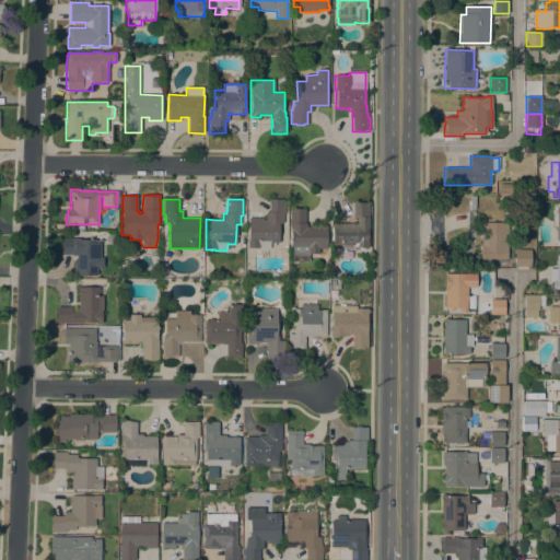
[(261,218),(261,220),(265,220),(266,212),(269,212),(269,202),(268,202),(268,199),(286,199),(286,213),(283,213),(283,217),(282,217),(282,223),(279,223),(279,243),(270,243),(270,248),(258,248),(248,248),(248,240),(248,218),(261,218)]
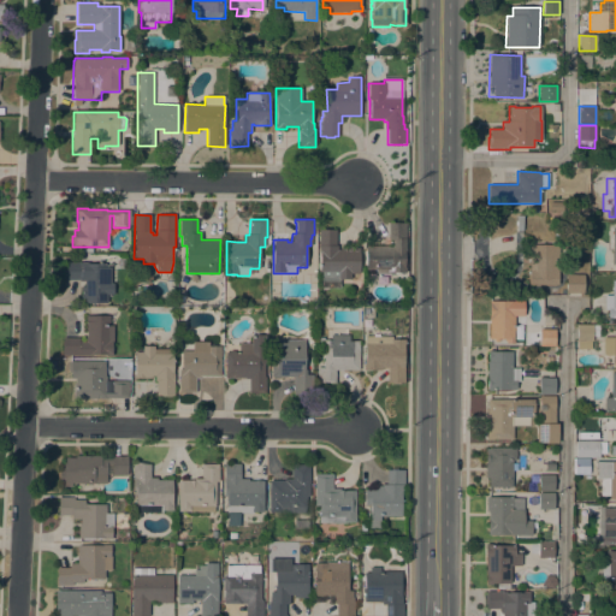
[(392,247),(392,240),(389,240),(389,224),(406,224),(406,252),(404,252),(404,268),(406,268),(406,273),(391,273),(375,273),(375,270),(366,270),(366,247),(392,247)]
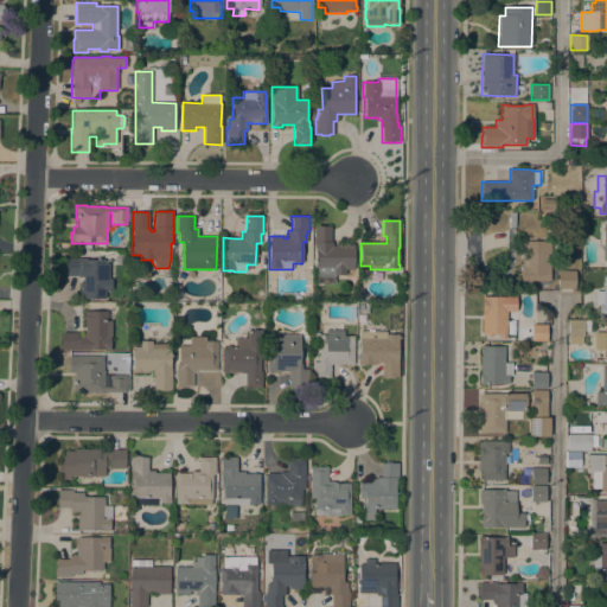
[(331,242),(332,242),(332,247),(336,247),(336,244),(353,244),(353,269),(345,269),(345,275),(334,275),(334,283),(317,283),(317,268),(314,268),(314,248),(314,227),(331,227),(331,242)]
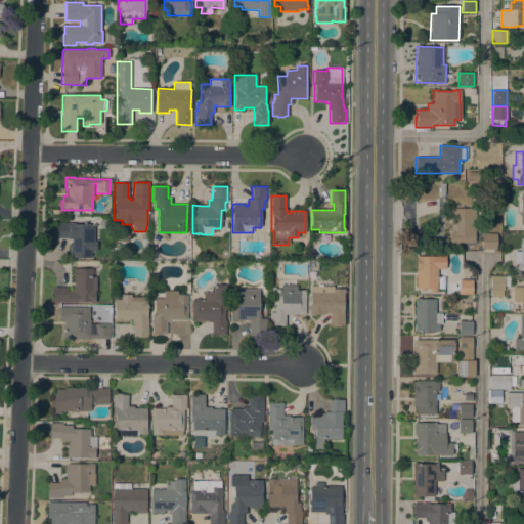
[(475,209),(475,243),(450,242),(450,223),(448,223),(448,219),(450,219),(450,208),(475,209)]
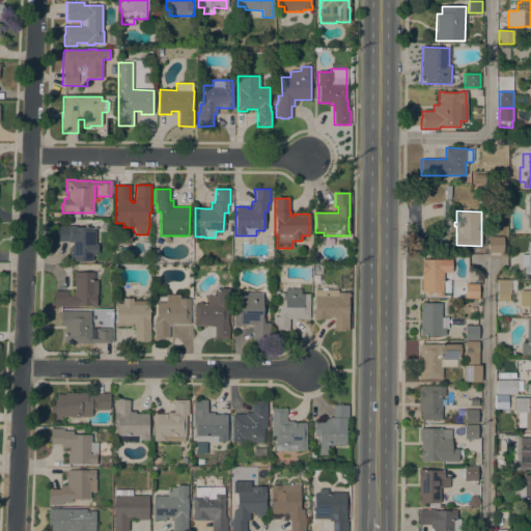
[(95,244),(98,244),(98,253),(92,253),(92,261),(70,261),(70,247),(73,247),(73,243),(68,243),(68,241),(57,241),(57,238),(55,238),(55,228),(57,228),(57,226),(75,226),(75,227),(91,227),(91,230),(95,230),(95,244)]
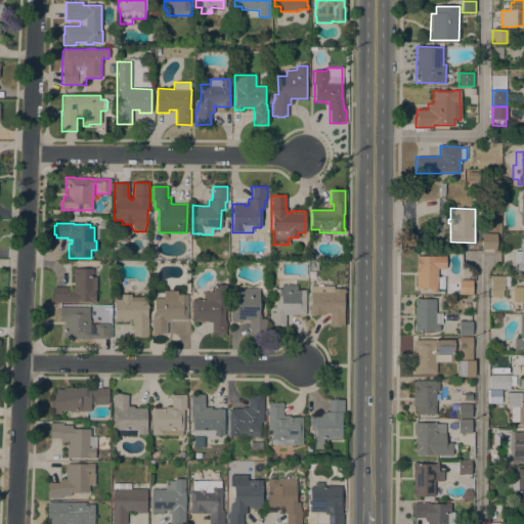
[(496,250),(481,249),(481,233),(496,233),(496,250)]
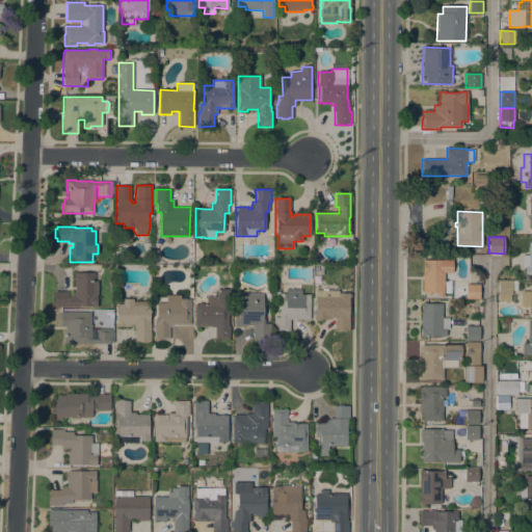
[(531,242),(531,274),(525,274),(525,267),(522,267),(523,256),(529,256),(529,242),(531,242)]
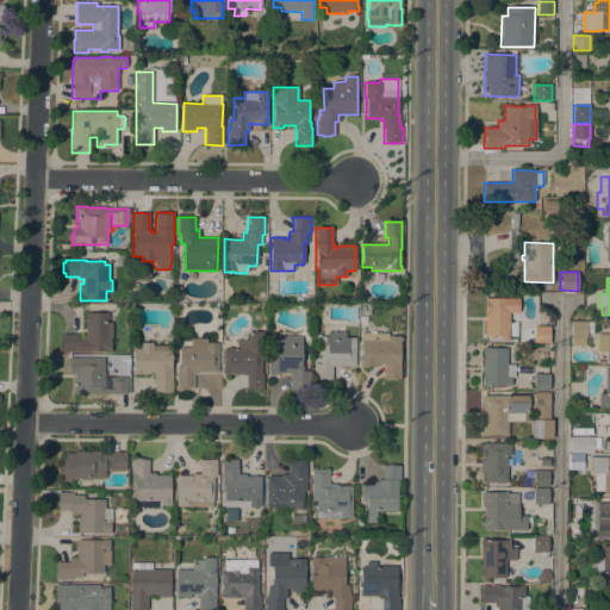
[(509,336),(484,336),(484,299),(509,299),(509,336)]
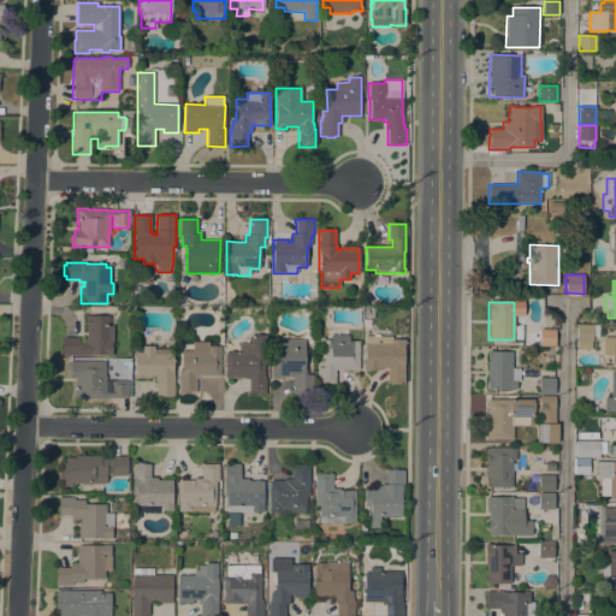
[(110,325),(113,325),(113,342),(112,342),(112,356),(106,356),(106,355),(63,355),(63,338),(78,338),(78,342),(86,342),(86,337),(87,337),(87,317),(110,317),(110,325)]
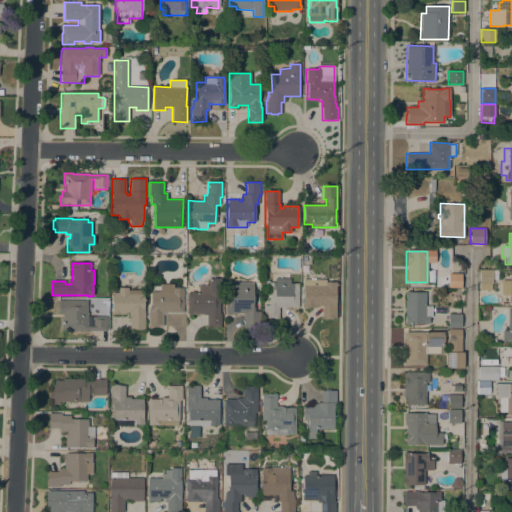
[(497,271),(497,280),(492,280),(492,284),(491,284),(491,290),(480,290),(480,283),(479,283),(479,270),(497,271)]
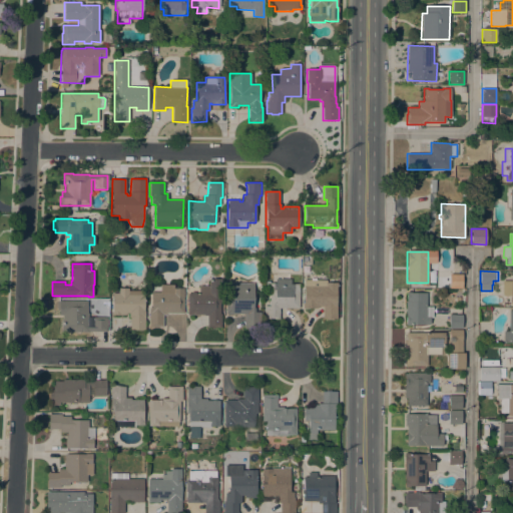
[(462,275),(462,289),(449,289),(449,275),(462,275)]
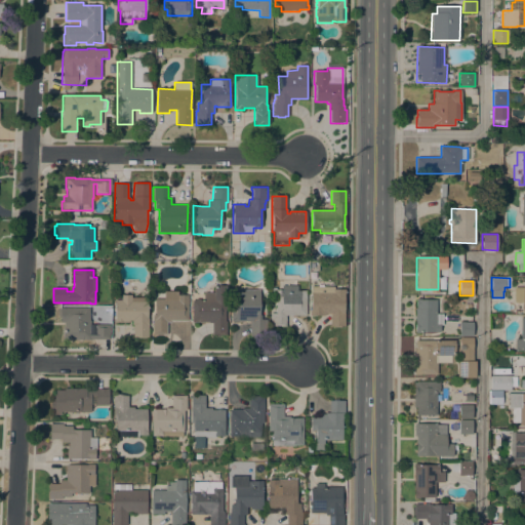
[(286,316),(286,327),(271,326),(271,313),(276,314),(276,296),(271,296),(271,288),(276,288),(276,290),(282,290),(282,285),(297,286),(297,291),(307,291),(306,316),(286,316)]
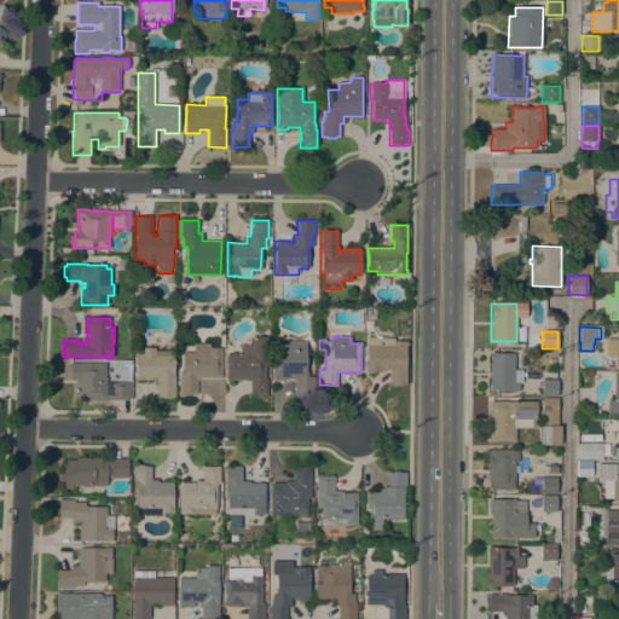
[(226,380),(226,354),(239,354),(241,345),(253,346),(253,337),(267,337),(267,365),(265,365),(265,379),(267,379),(266,395),(250,394),(250,380),(226,380)]
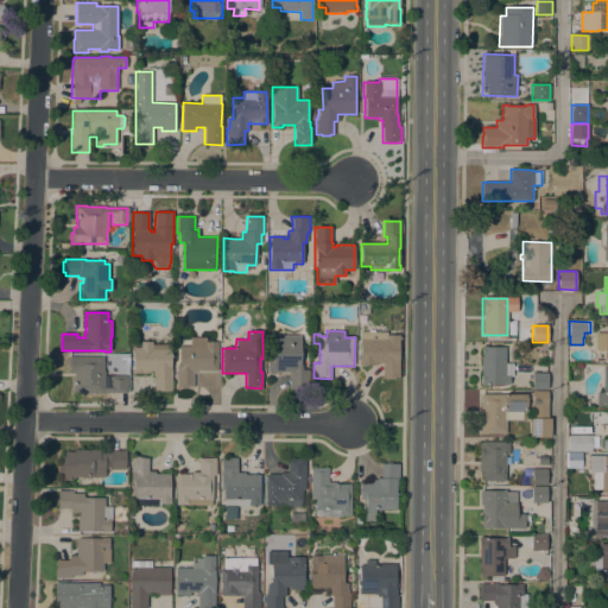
[(605,359),(605,353),(606,350),(595,350),(595,333),(606,334),(606,331),(607,331),(607,361),(605,361),(605,359)]
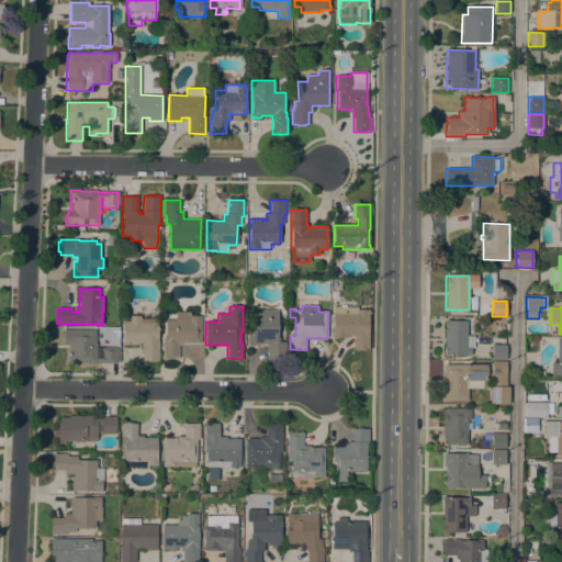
[(357,307),(357,310),(369,311),(369,349),(364,349),(364,350),(358,350),(358,349),(353,349),(353,336),(347,336),(347,338),(332,338),(332,333),(333,333),(333,307),(357,307)]
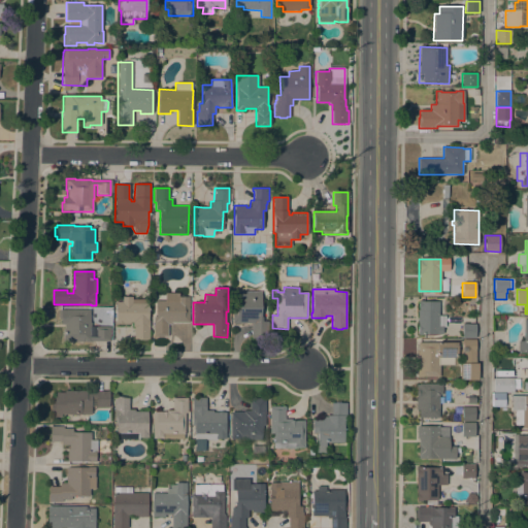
[(233,292),(261,292),(261,317),(262,317),(262,322),(267,322),(267,338),(252,337),(252,324),(232,324),(233,292)]
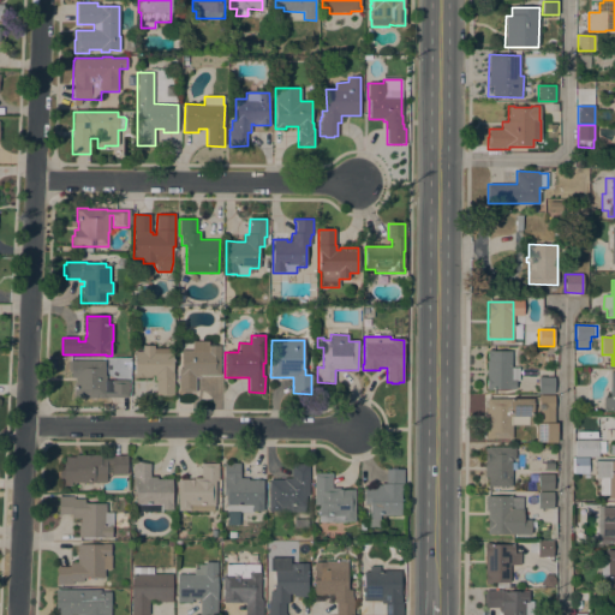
[(192,351),(192,341),(208,341),(208,346),(220,346),(220,376),(198,376),(198,377),(195,377),(195,392),(179,392),(179,369),(181,369),(181,351),(192,351)]
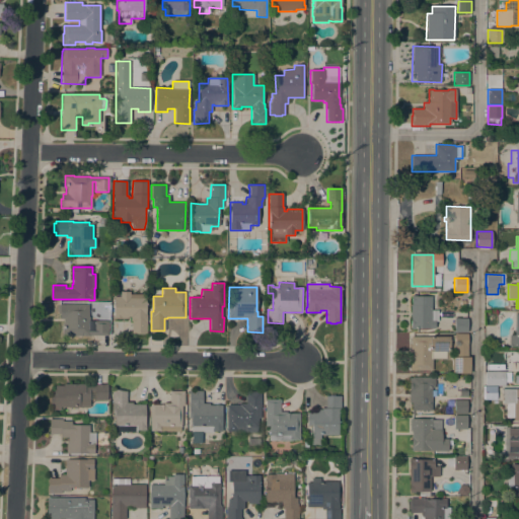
[(120,297),(120,292),(130,292),(130,294),(143,294),(143,298),(145,298),(145,315),(146,315),(146,334),(132,334),(132,321),(130,321),(130,316),(128,316),(128,318),(114,318),(114,297),(120,297)]
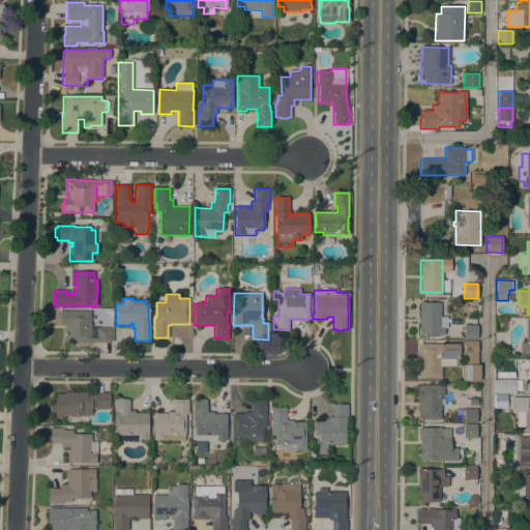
[(440,317),(446,317),(446,328),(444,328),(444,335),(424,335),(424,336),(419,336),(419,312),(419,301),(425,301),(425,303),(440,303),(440,317)]
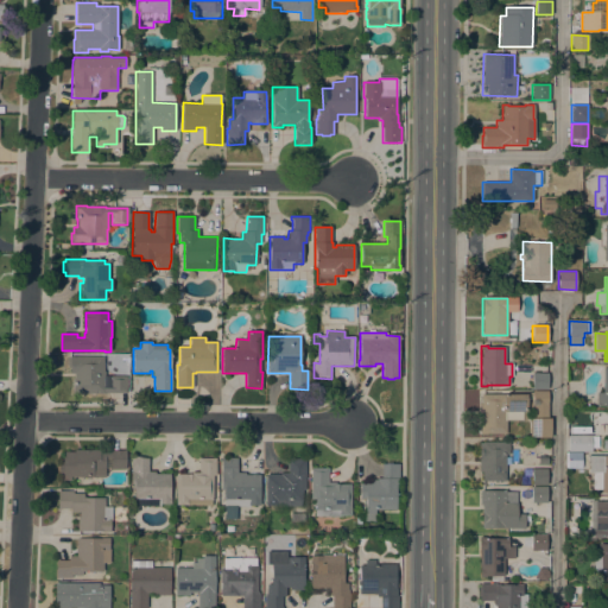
[(103,358),(103,372),(105,372),(105,388),(109,388),(109,377),(126,377),(126,393),(105,393),(73,393),(73,379),(74,379),(74,373),(70,373),(70,367),(68,367),(68,358),(70,358),(103,358)]
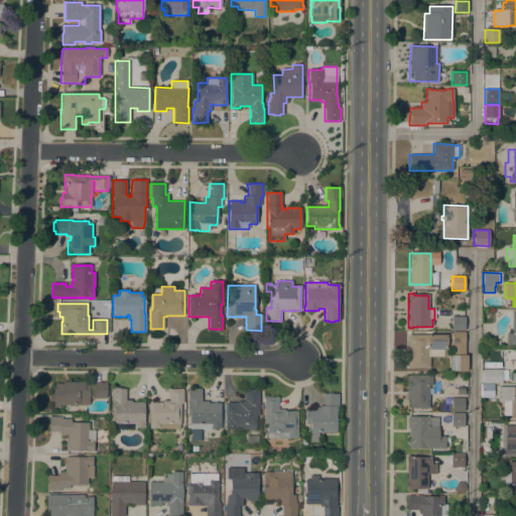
[(512,312),(515,312),(515,345),(506,345),(506,334),(511,334),(512,312)]
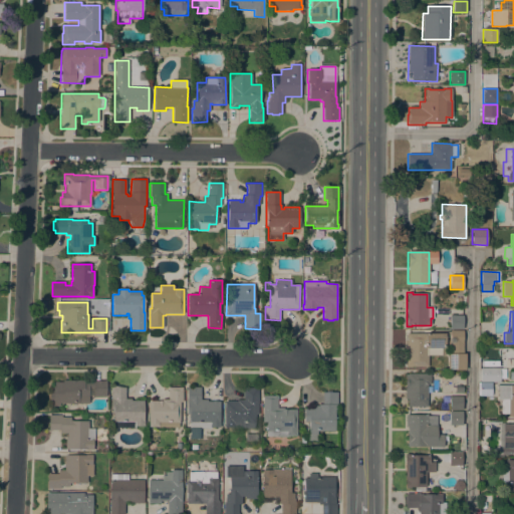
[(463,329),(450,329),(450,314),(455,314),(455,315),(463,315),(463,329)]
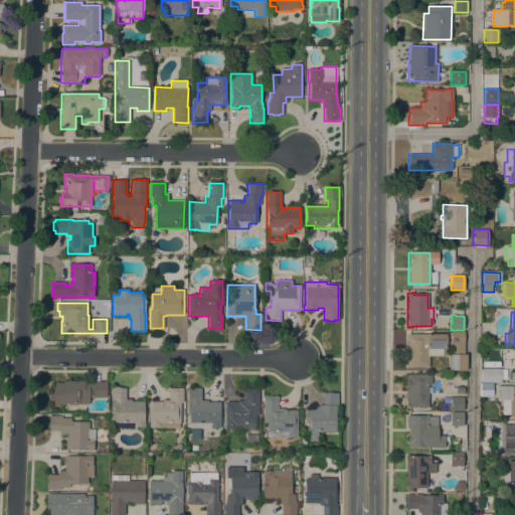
[(406,360),(407,334),(445,335),(446,332),(451,333),(451,332),(464,332),(464,354),(466,354),(466,371),(448,371),(448,355),(451,355),(451,348),(446,348),(446,356),(428,356),(428,367),(411,367),(411,368),(406,368),(406,360)]
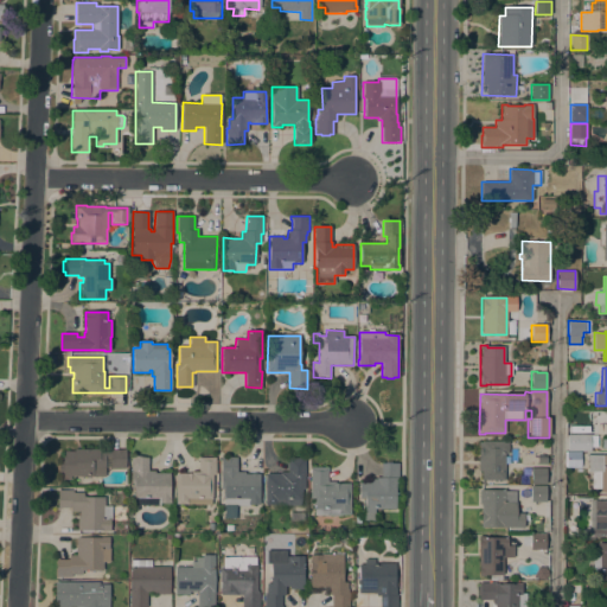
[(596,452),(567,452),(567,427),(589,428),(589,435),(590,435),(598,435),(596,452)]
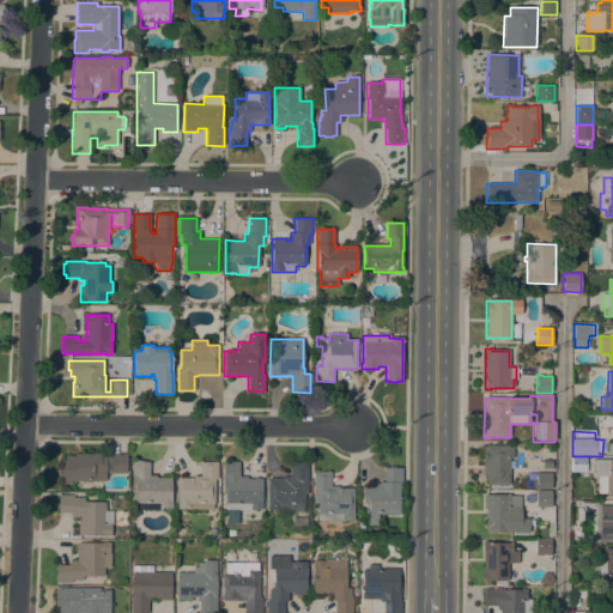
[(509,485),(486,485),(486,475),(483,475),(483,447),(485,447),(485,445),(513,445),(513,459),(509,459),(509,485)]
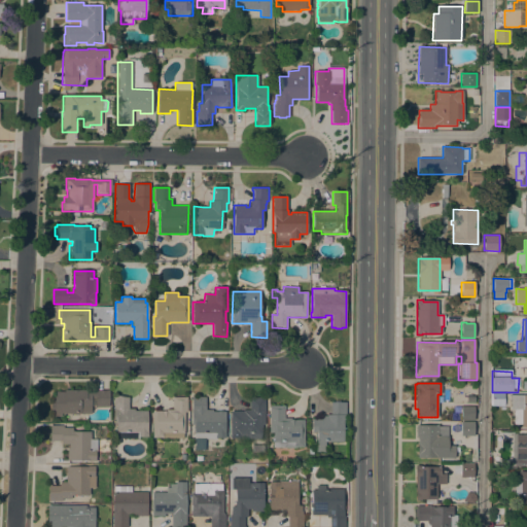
[(61,414),(61,416),(49,416),(50,397),(54,397),(54,392),(64,392),(64,390),(108,390),(108,407),(96,407),(91,407),(91,414),(61,414)]
